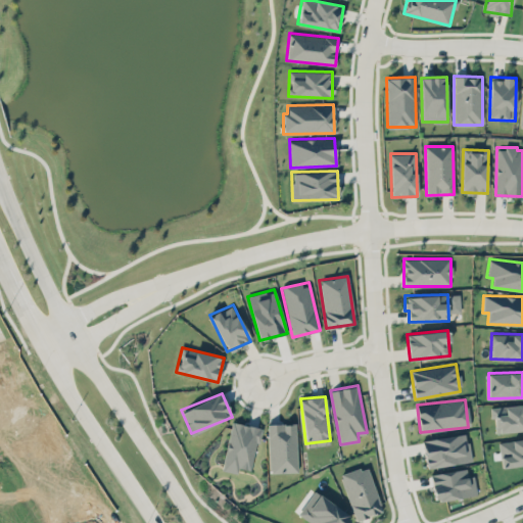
[(522,403),(492,406),(493,432),(522,430),(522,403)]
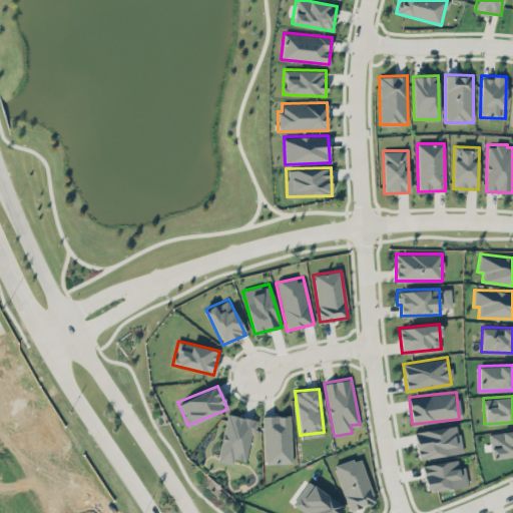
[(255,419),(226,414),(218,462),(232,464),(233,459),(248,462),(255,419)]
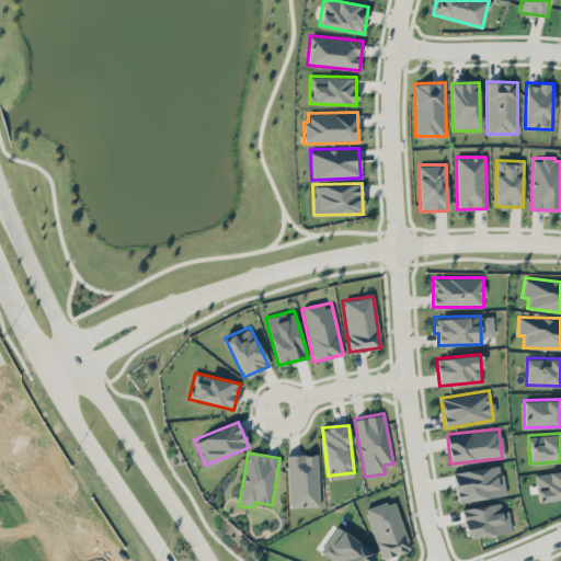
[(319,506),(317,454),(287,455),(288,507),(319,506)]
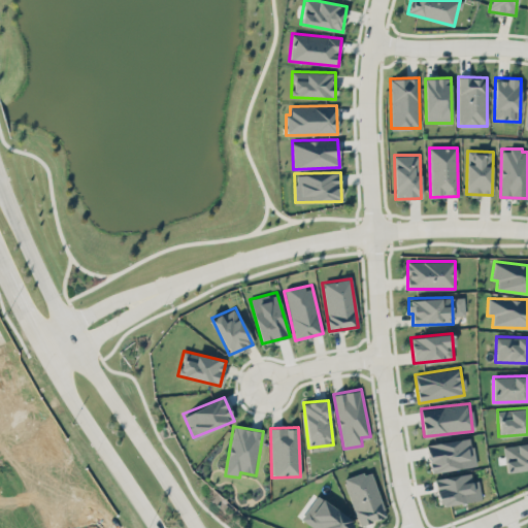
[(475,465),(470,436),(426,444),(431,472),(475,465)]
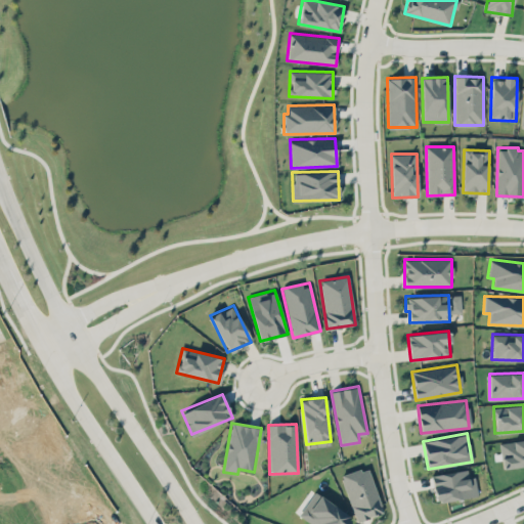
[(503,468),(523,465),(523,439),(499,442),(503,468)]
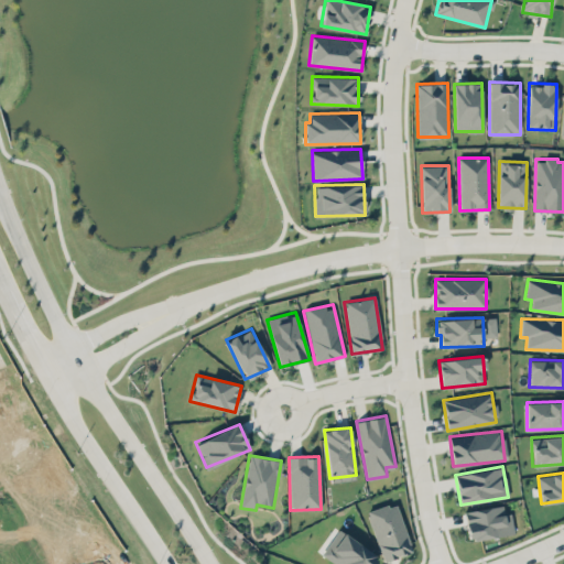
[(413,551),(396,501),(366,512),(383,562),(413,551)]
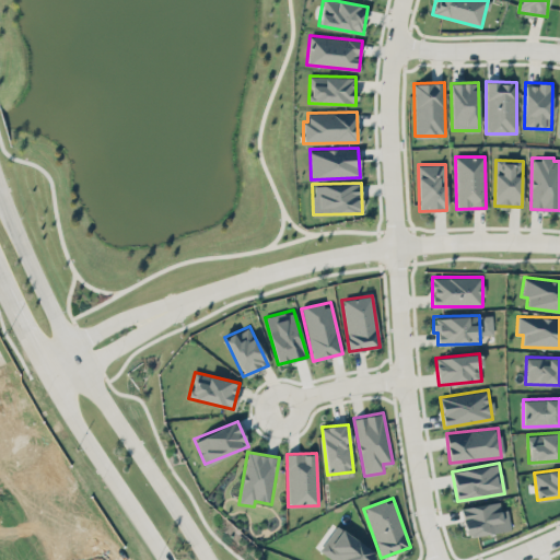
[(461,508),(466,537),(511,529),(506,509),(501,510),(499,501),(461,508)]
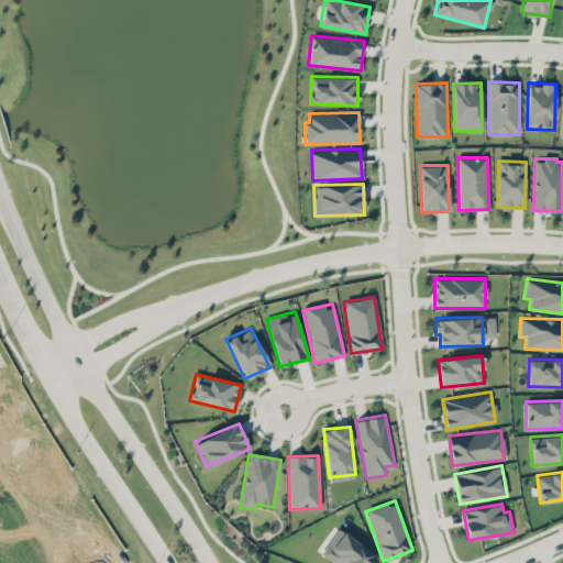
[(323,554),(334,562),(372,562),(377,556),(340,530),(323,554)]
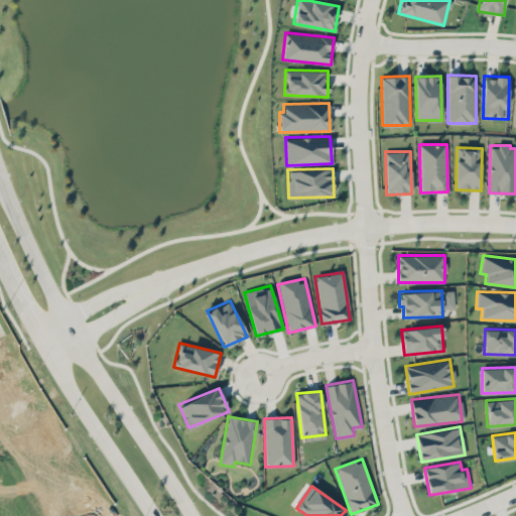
All buildings are outlined.
